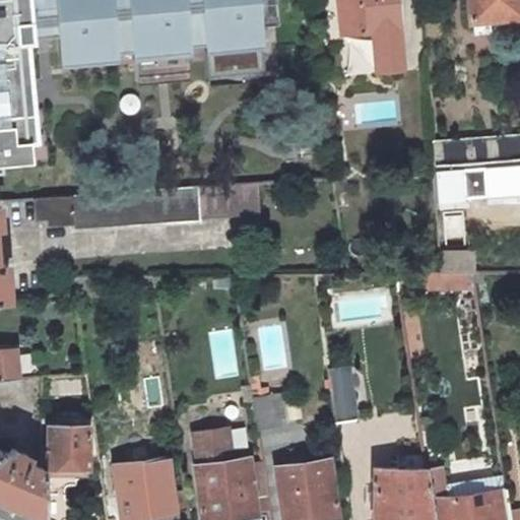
[(116,58),(115,50),(205,41),(208,76),(264,72),(257,0),(0,0),(0,165),(27,161),(24,133),(29,133),(20,37),(57,33),(60,55),(60,63),(116,58)]
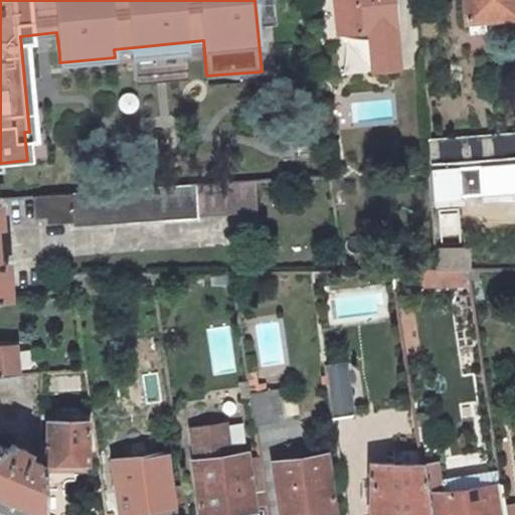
[(332,0),(336,33),(393,28),(391,0),(332,0)]
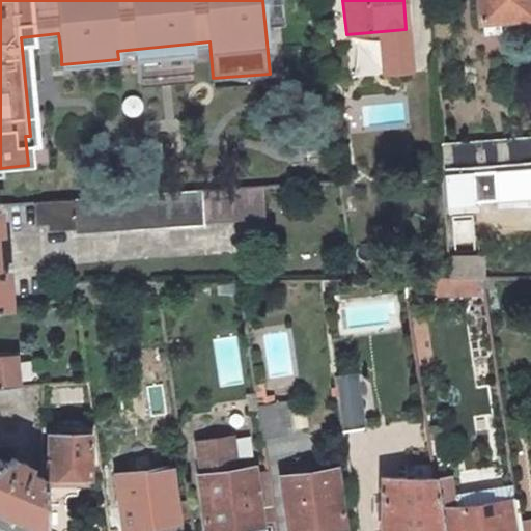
[(530,0),(476,0),(479,22),(530,18),(530,0)]
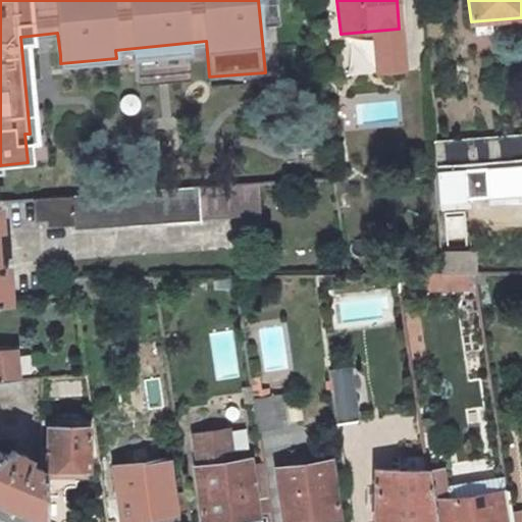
[(521,134),(432,141),(434,170),(521,162),(521,134)]
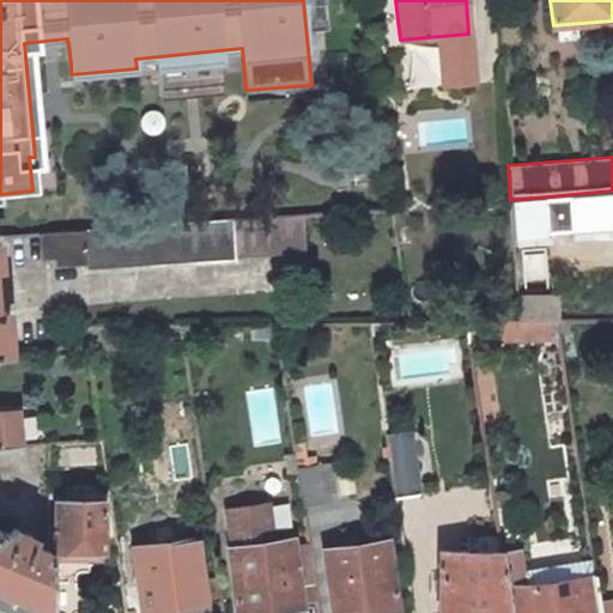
[(612,190),(510,200),(514,240),(612,234),(612,190)]
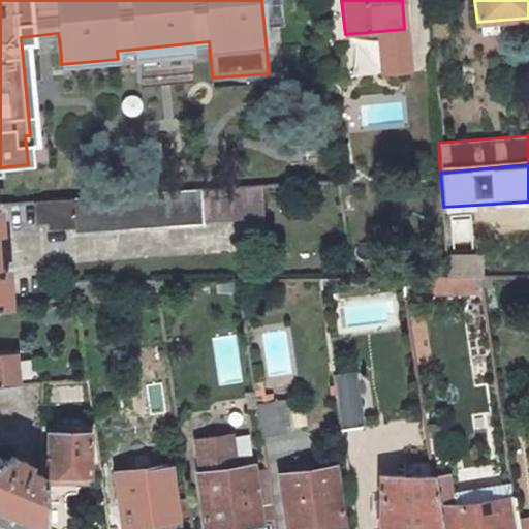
[(52,199),(35,200),(36,222),(55,220),(55,227),(72,226),(73,232),(204,223),(203,219),(263,215),(262,185),(224,188),(52,199)]
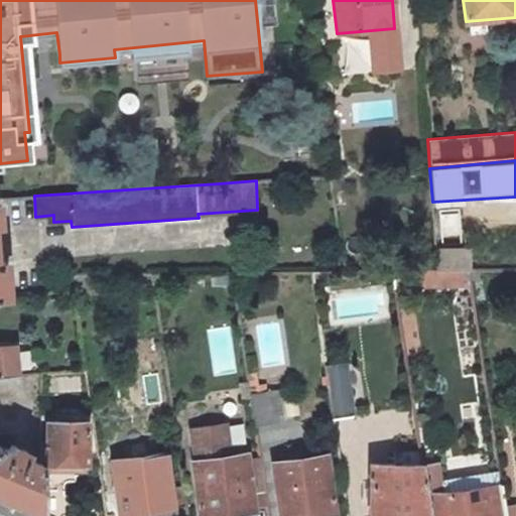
[(436,270),(393,271),(395,288),(471,286),(468,269),(436,270)]
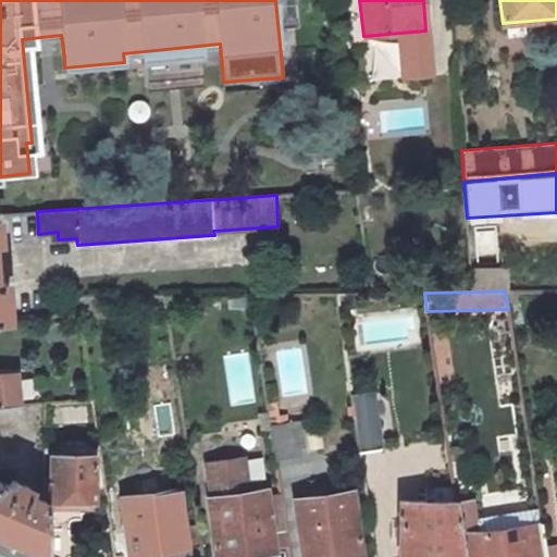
[(76,295),(78,310),(94,308),(93,295),(76,295)]
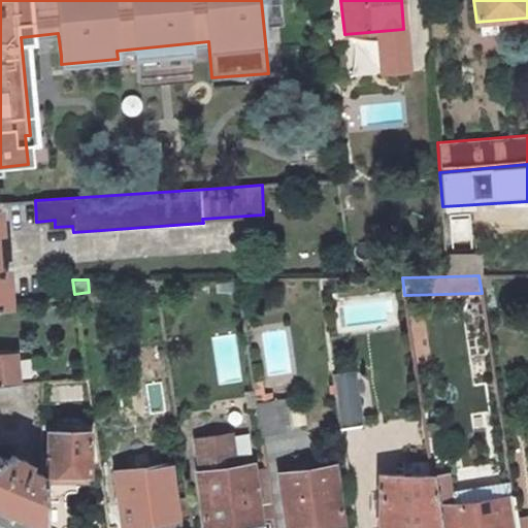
[(0,385),(19,384),(17,352),(0,353),(0,385)]
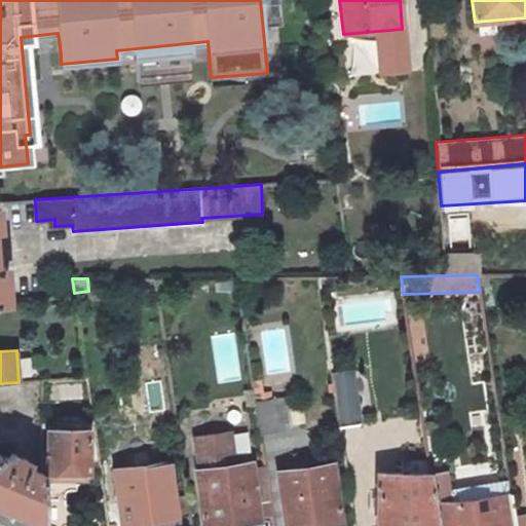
[(351,371),(332,373),(339,426),(359,423),(351,371)]
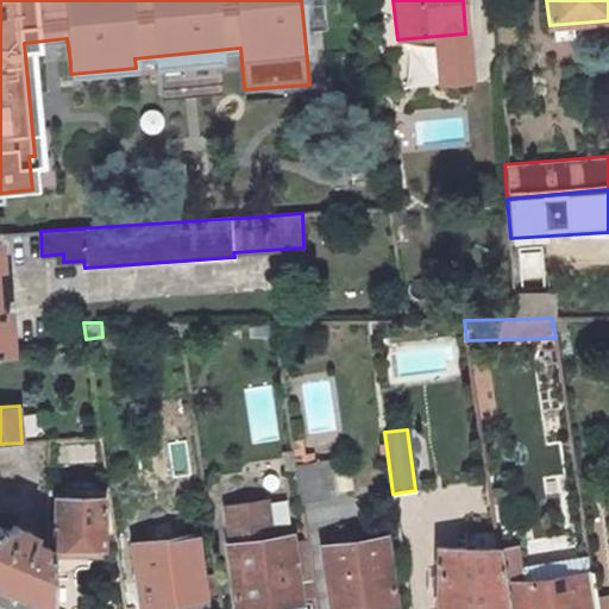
[(328,460),(295,465),(300,501),(334,496),(328,460)]
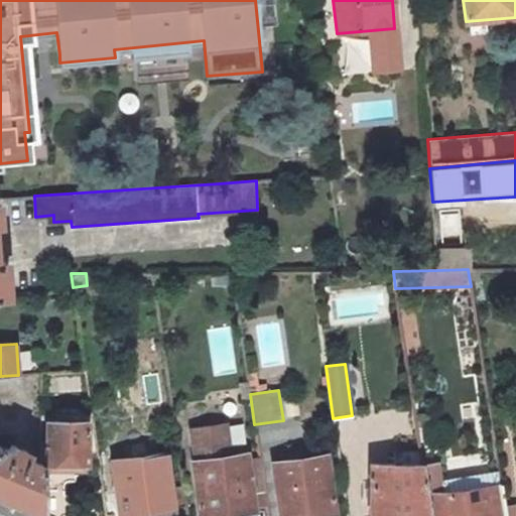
[(86,420),(46,420),(46,463),(48,463),(48,469),(40,469),(40,509),(57,515),(62,515),(62,486),(63,483),(66,481),(70,480),(70,475),(85,475),(85,463),(86,463),(86,420)]
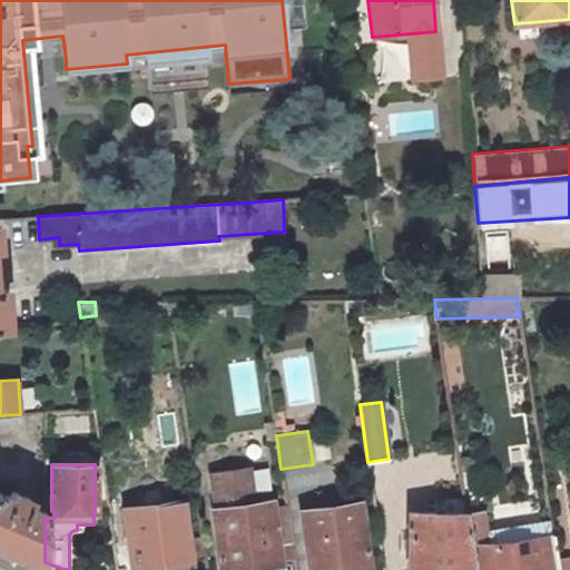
[(206,471),(212,509),(257,502),(252,464),(206,471)]
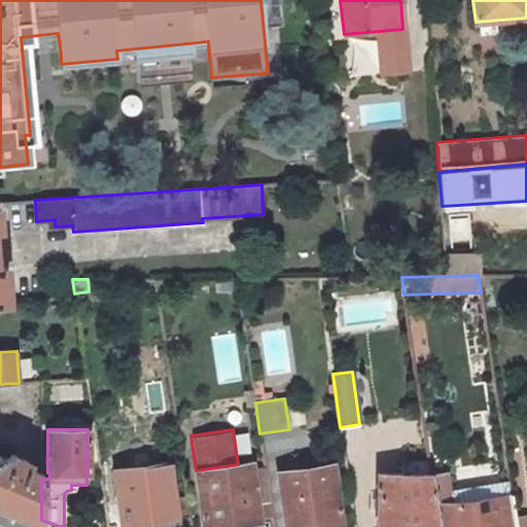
[(0,455),(0,502),(41,520),(41,479),(41,472),(31,467),(32,462),(11,454),(9,459),(0,455)]
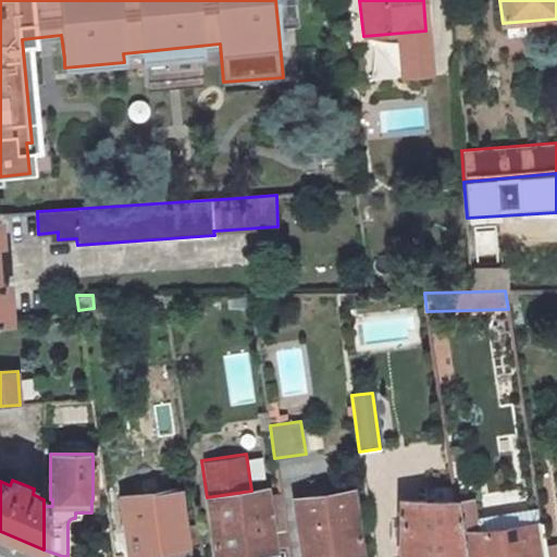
[(319,495),(293,498),(300,556),(302,556),(361,549),(353,490),(334,493),(333,484),(317,486),(319,495)]
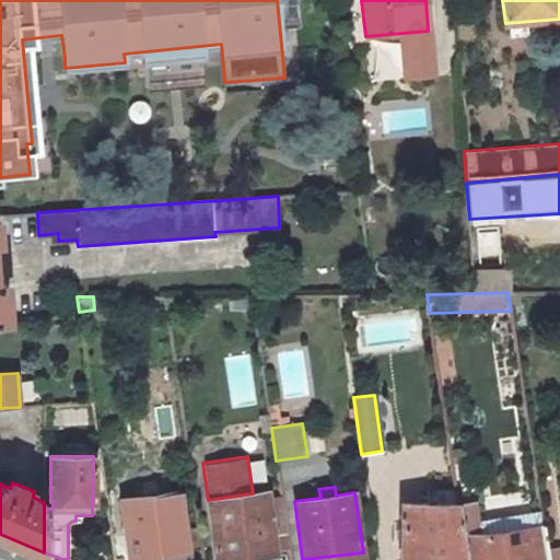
[(179,490),(120,499),(126,535),(113,537),(115,559),(130,559),(201,548),(198,526),(185,528),(179,490)]
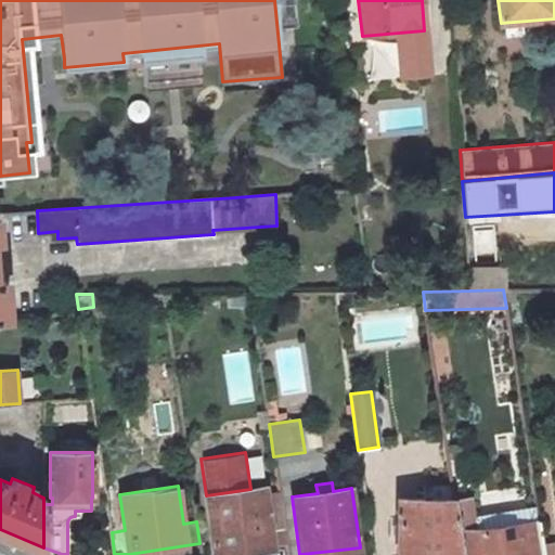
[(250,489),(206,495),(215,554),(270,546),(273,545),(272,530),(269,510),(274,508),(282,507),(279,491),(274,492),(267,492),(266,487),(250,489)]
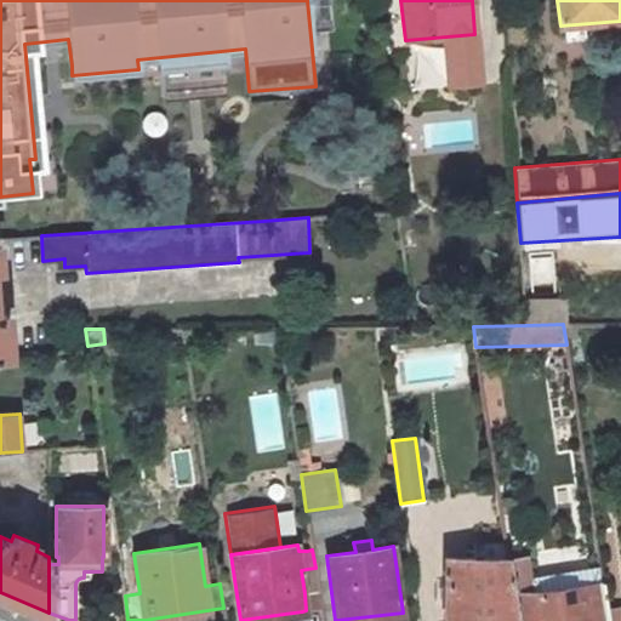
[(527,556),(507,559),(517,620),(607,620),(605,609),(602,582),(533,591),(527,556)]
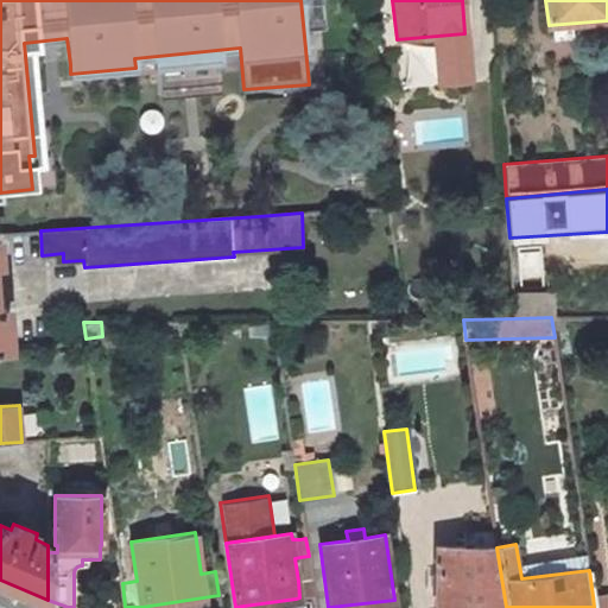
[(506,607),(496,548),(435,546),(435,607),(506,607)]
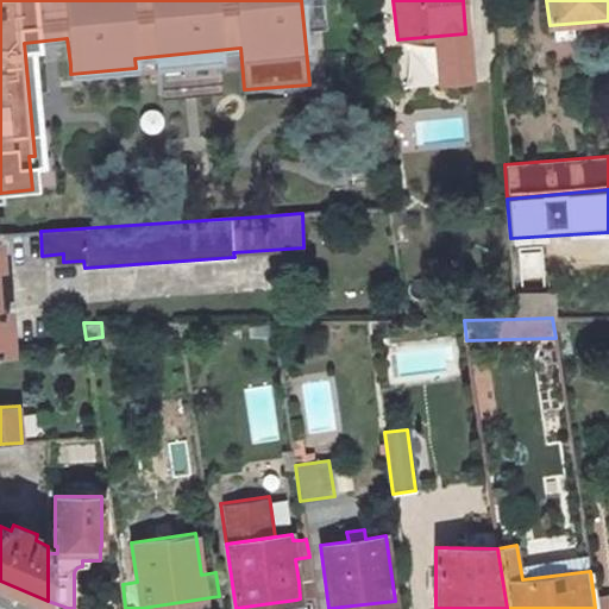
[(313,581),(309,557),(301,558),(295,559),(299,582),(300,598),(315,597),(313,581)]
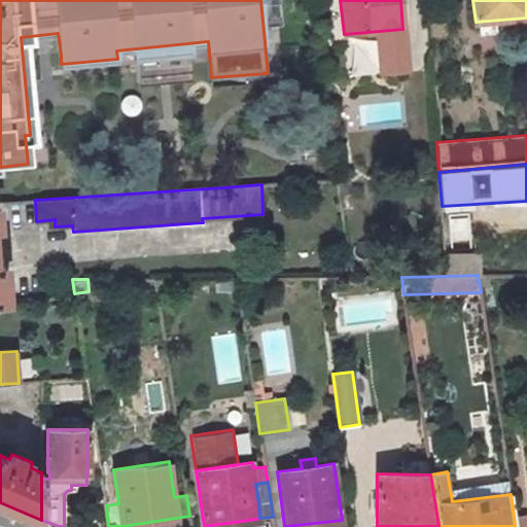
[(526,526),(526,515),(514,517),(515,526),(526,526)]
